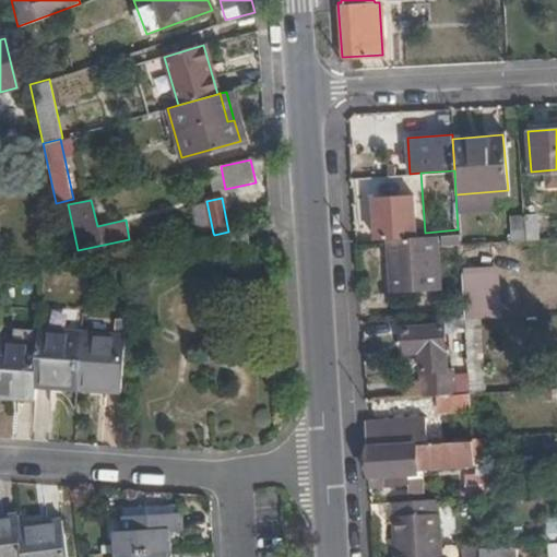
[(213,233),(206,201),(190,205),(198,236),(213,233)]
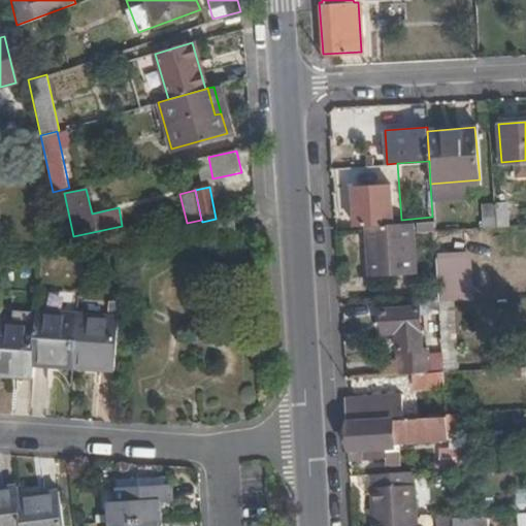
[(482,227),(494,226),(493,202),(480,203),(482,227)]
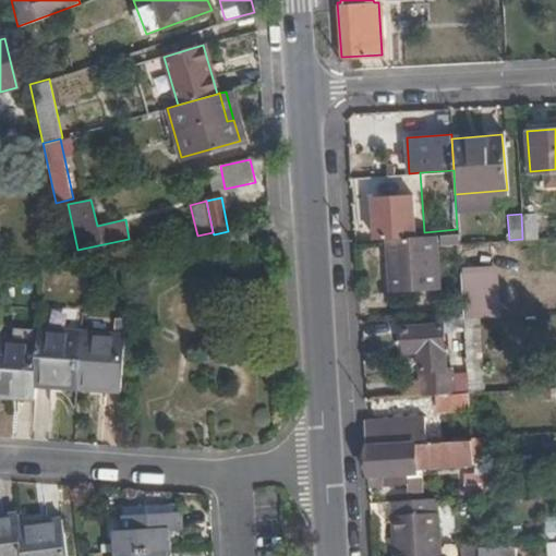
[(440,289),(436,234),(387,238),(389,292),(440,289)]
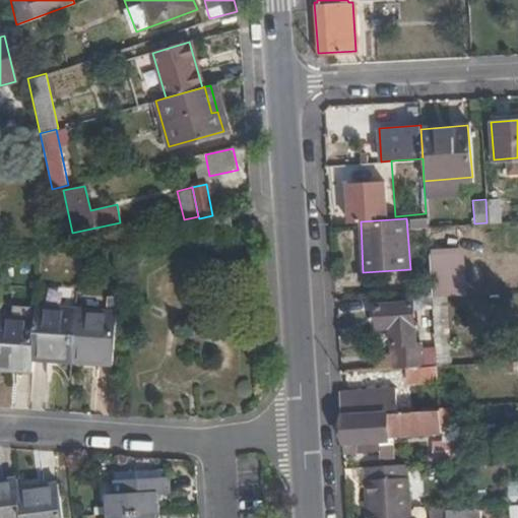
[(458,252),(428,254),(430,290),(431,296),(446,295),(460,294),(458,252)]
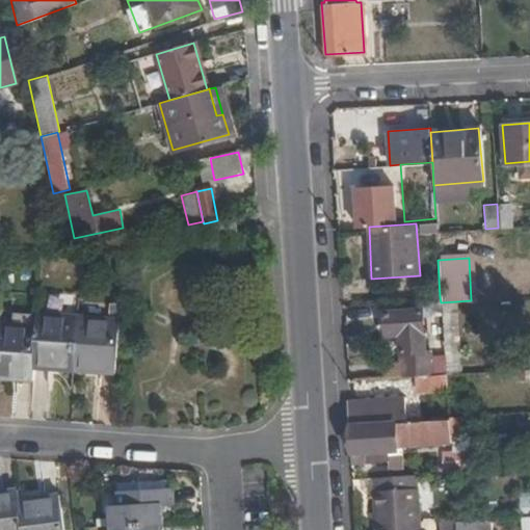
[(420,298),(421,309),(424,360),(444,358),(441,302),(440,297),(420,298)]
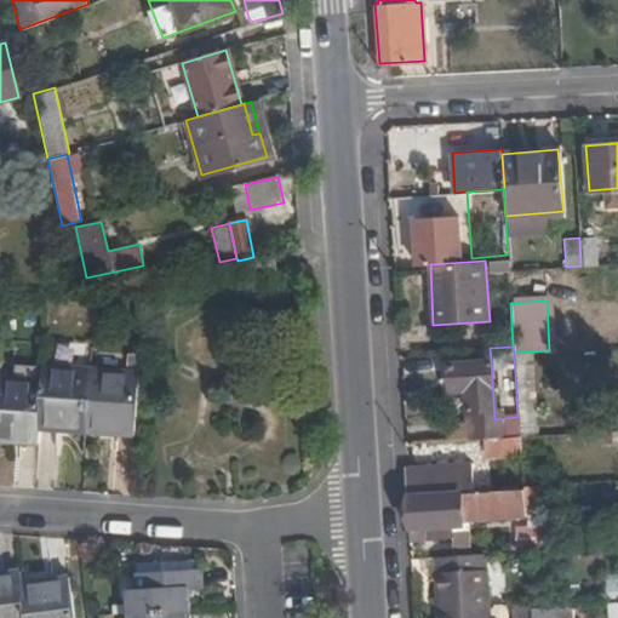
[(537,435),(532,352),(514,353),(518,417),(519,436),(537,435)]
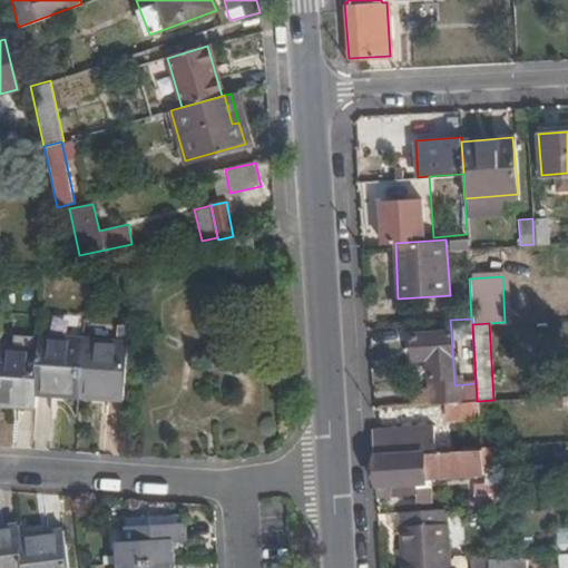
[(428,358),(429,387),(454,385),(451,331),(409,333),(410,359),(428,358)]
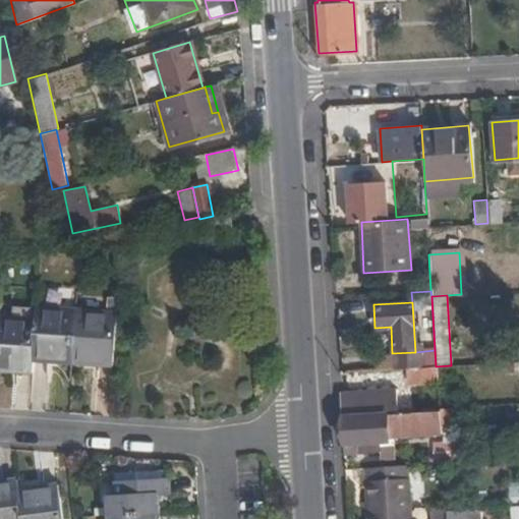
[(0,369),(32,372),(32,359),(71,363),(112,367),(115,313),(74,310),(36,306),(35,320),(0,316),(0,369)]
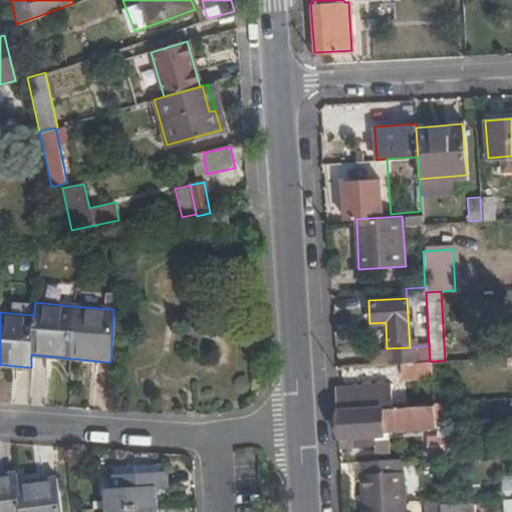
[(410,347),(411,362),(430,361),(429,345),(410,347)]
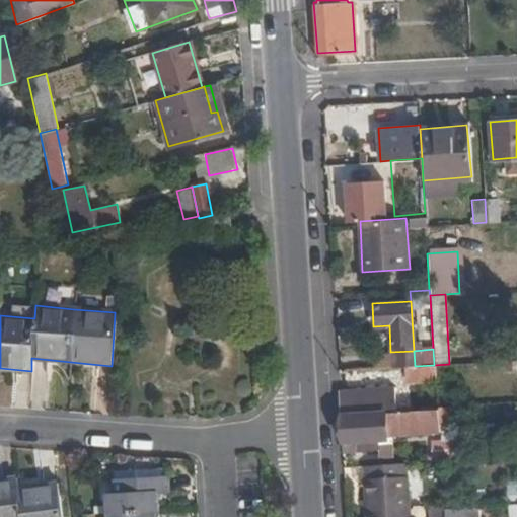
[(390,352),(391,367),(415,366),(414,351),(390,352)]
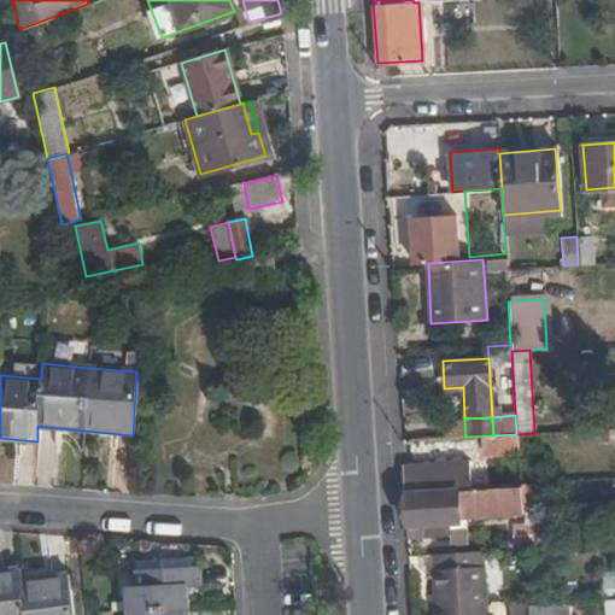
[(468,461),(404,466),(408,526),(460,522),(460,520),(498,517),(498,515),(521,514),(520,487),(470,490),(468,461)]
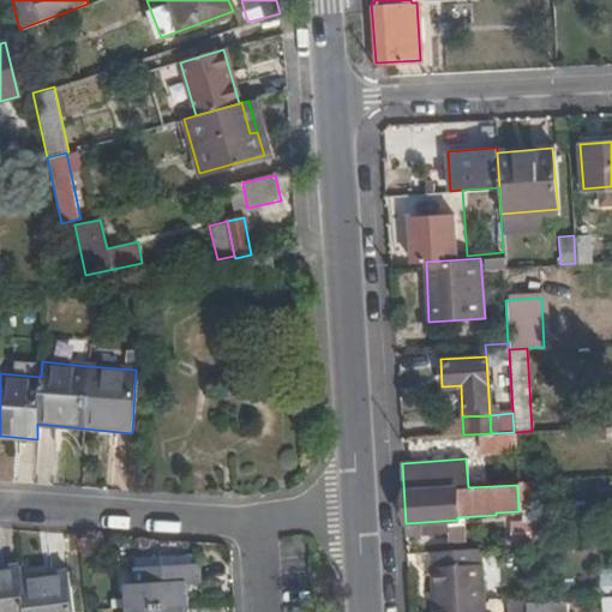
[(533,515),(510,516),(511,539),(534,538),(533,515)]
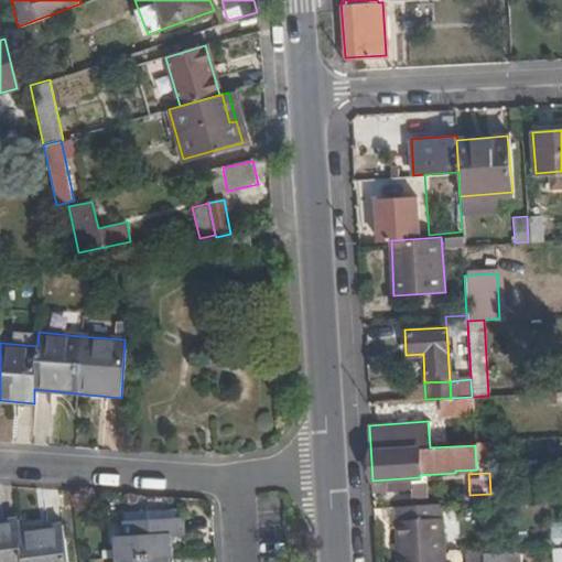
[(441,501),(397,505),(397,521),(442,518),(441,501)]
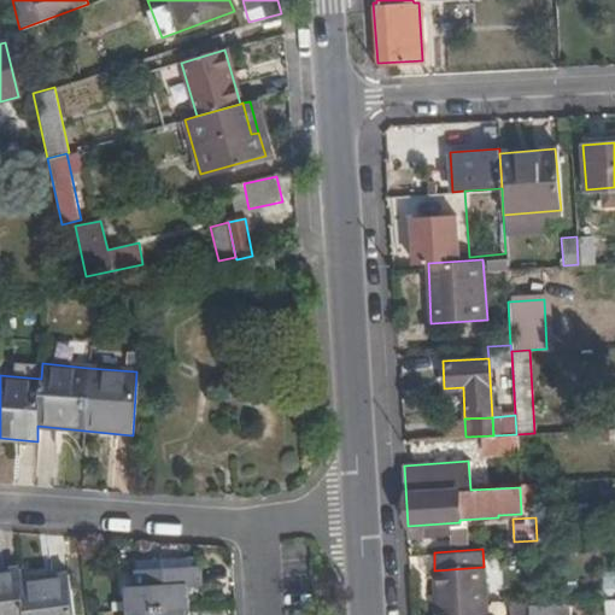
[(126,610),(126,614),(187,614),(187,607),(185,583),(194,581),(193,566),(136,570),(138,584),(124,585),(126,610)]
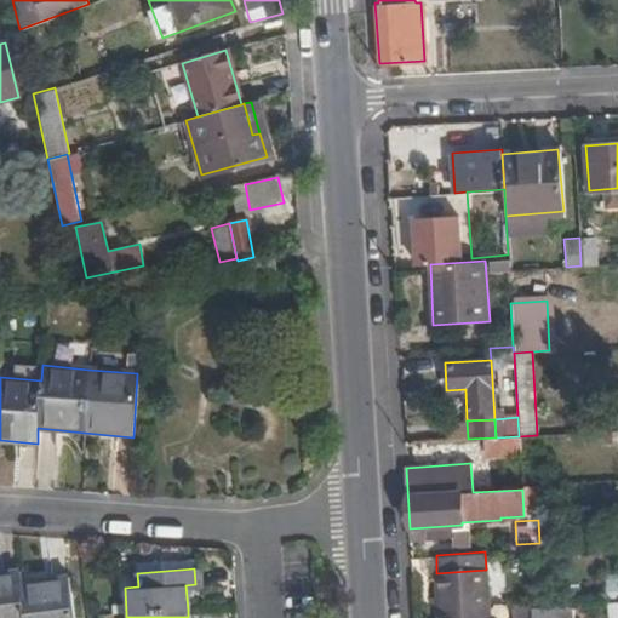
[(0,617),(73,617),(67,576),(19,582),(18,570),(0,572),(0,617)]
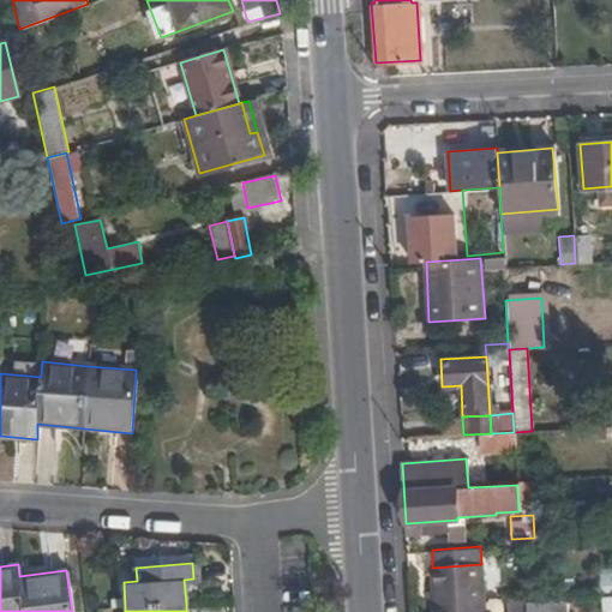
[(432,568),(435,611),(484,611),(481,564),(432,568)]
